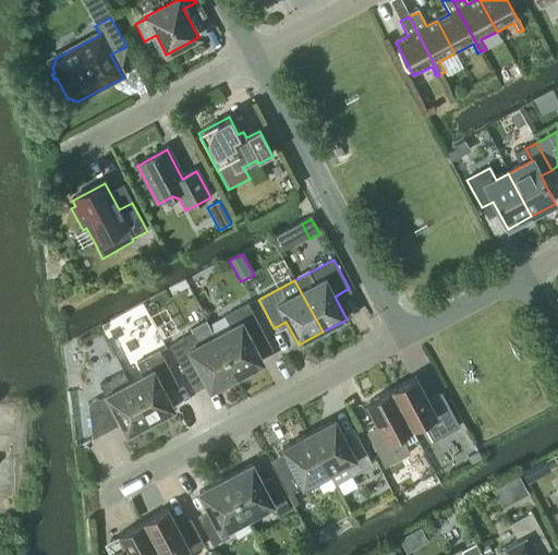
[(231,329),(215,337),(237,377),(263,363),(250,340),(263,334),(247,305),(225,317),(231,329)]
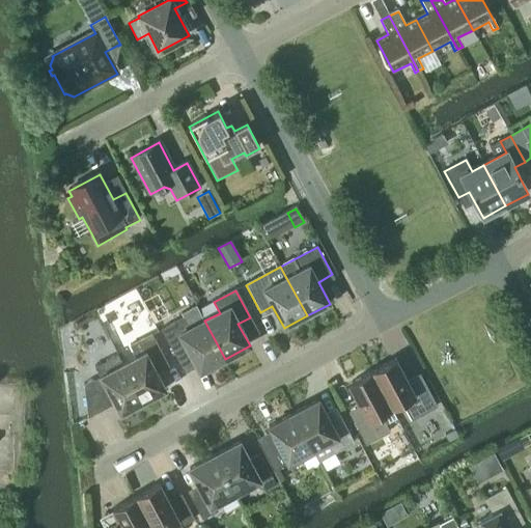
[(200,372),(225,359),(204,321),(189,329),(184,318),(161,330),(176,358),(189,351),(200,372)]
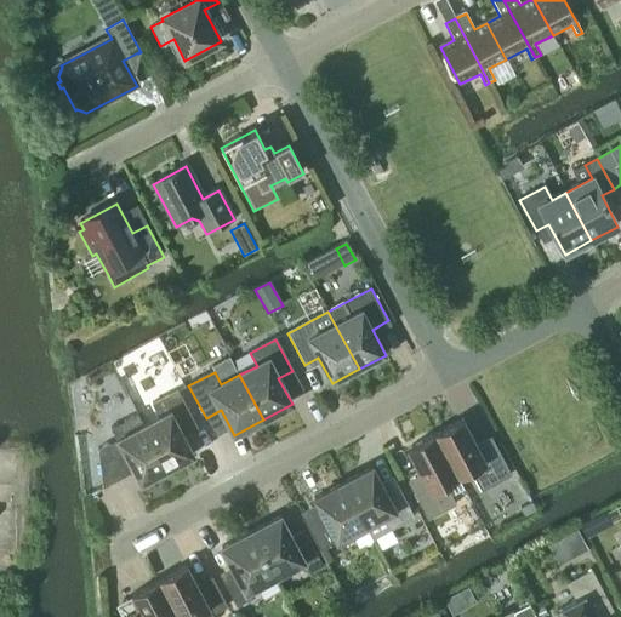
[(159,418),(143,427),(167,470),(194,457),(181,432),(195,423),(177,392),(152,405),(159,418)]
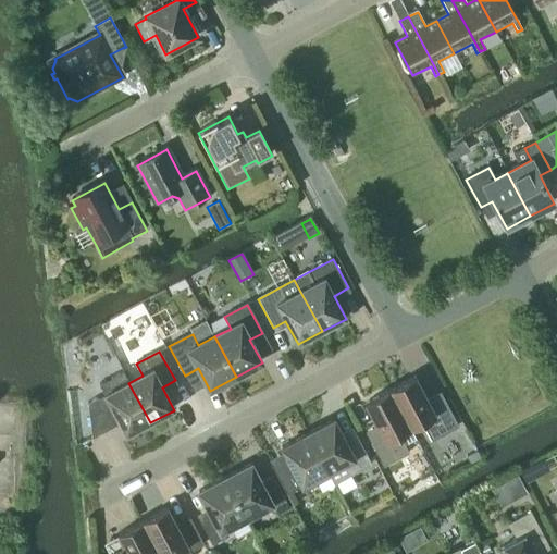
[(97,399),(88,405),(93,440),(113,429),(110,423),(118,419),(126,435),(150,422),(128,383),(124,373),(100,386),(104,395),(106,397),(99,402),(97,399)]
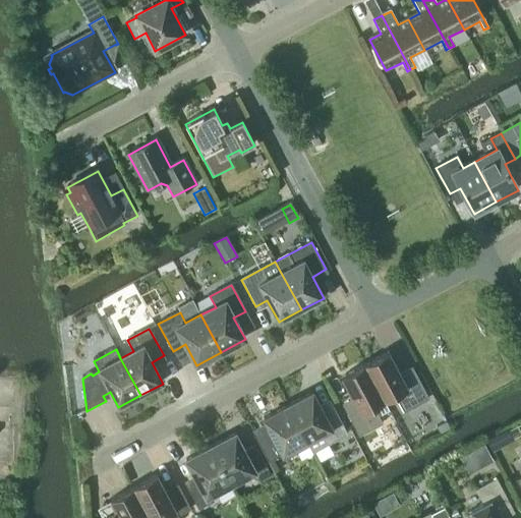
[(388,353),(364,365),(384,402),(395,396),(404,414),(429,400),(416,375),(403,382),(388,353)]
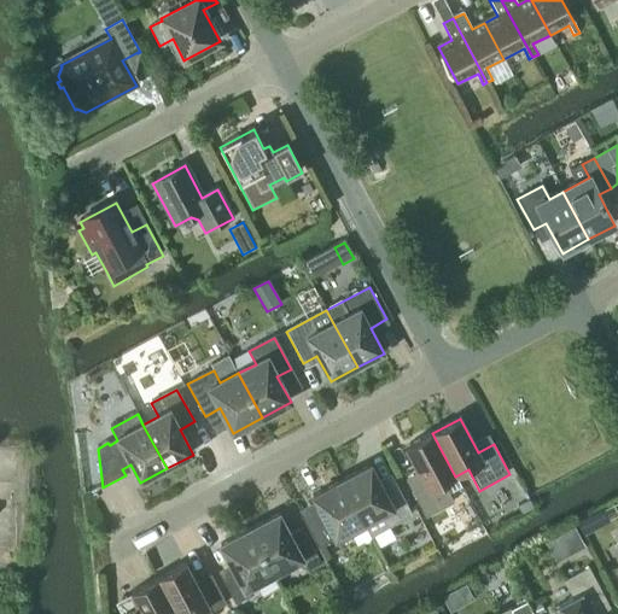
[(450,496),(462,489),(455,477),(432,433),(404,449),(423,481),(410,489),(426,519),(454,503),(450,496)]
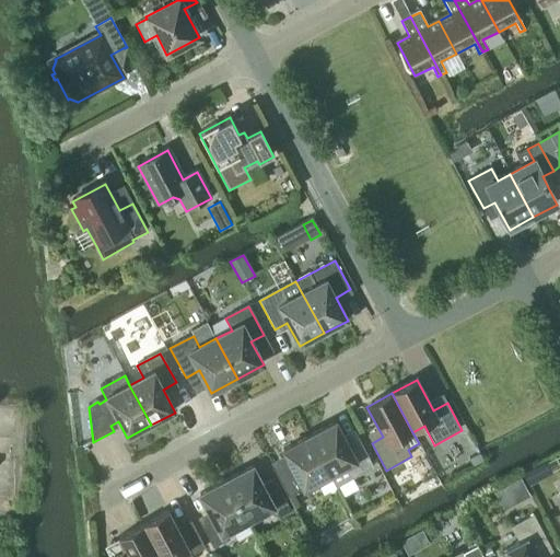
[(335,424),(308,438),(329,476),(330,476),(337,488),(374,468),(360,441),(348,448),(335,424)]
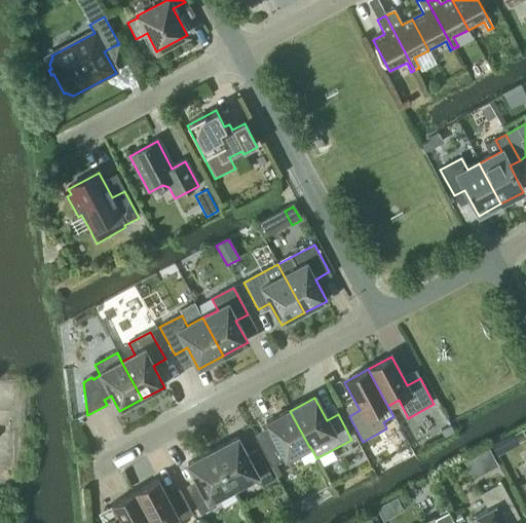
[(271,468),(309,447),(290,411),(266,423),(271,435),(257,442),(271,468)]
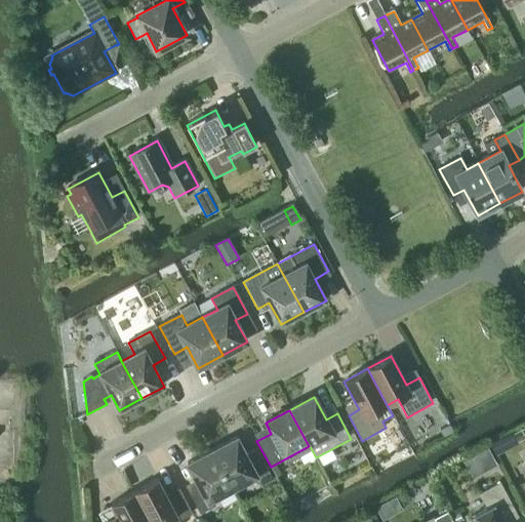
[(449,429),(441,433),(444,439),(452,435),(449,429)]
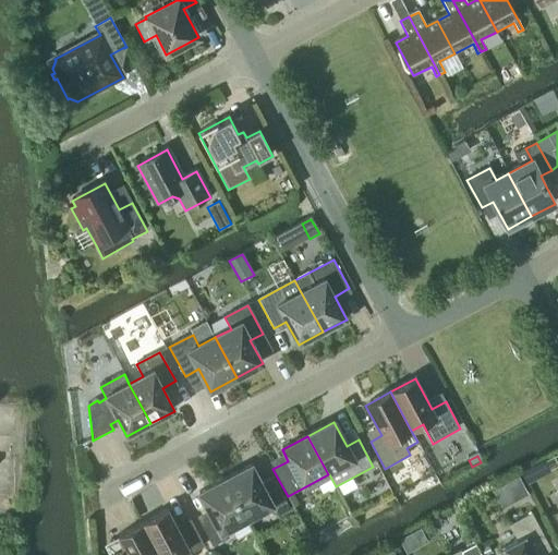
[(252,466),(226,480),(246,520),(273,506),(279,518),(291,511),(275,483),(264,489),(252,466)]
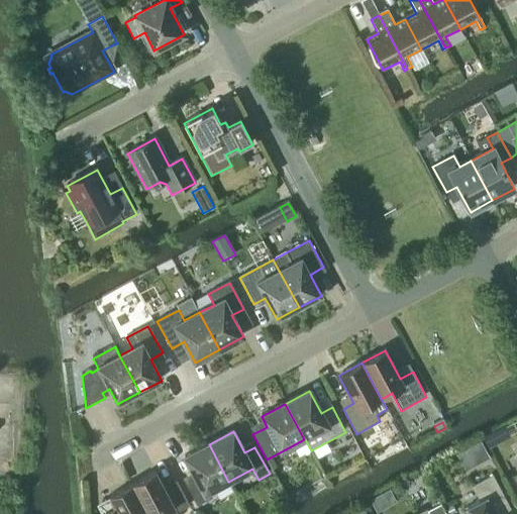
[(496,445),(493,440),(490,434),(483,437),(486,443),(489,448),(496,445)]
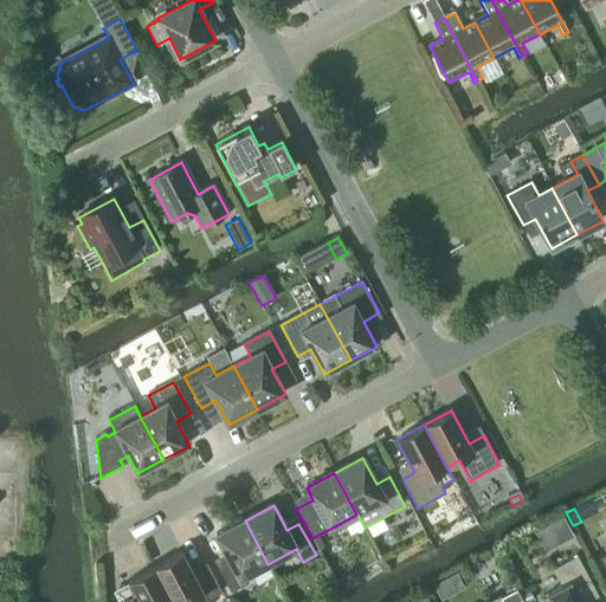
[(573,537),(565,523),(563,518),(552,525),(554,529),(562,544),(573,537)]
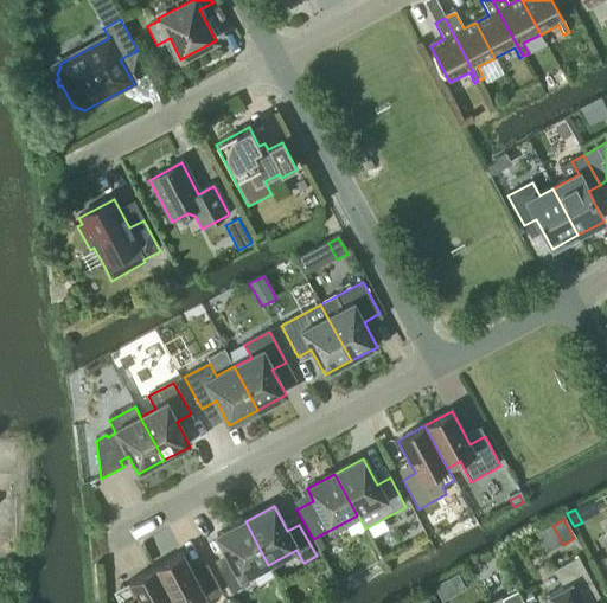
[(217,568),(231,594),(244,588),(241,579),(268,565),(246,521),(217,537),(230,562),(217,568)]
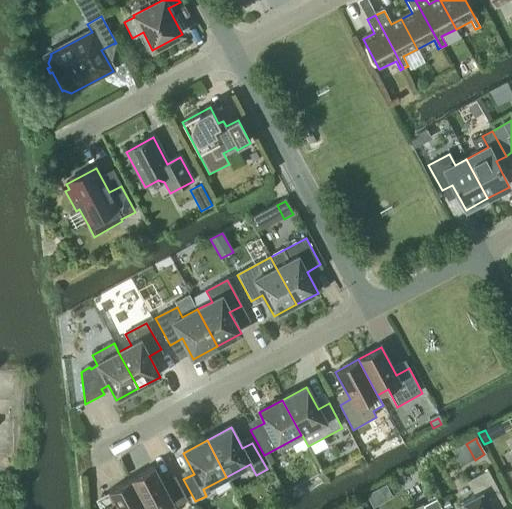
[(154,468),(131,480),(145,508),(178,508),(177,506),(187,501),(174,476),(162,483),(154,468)]
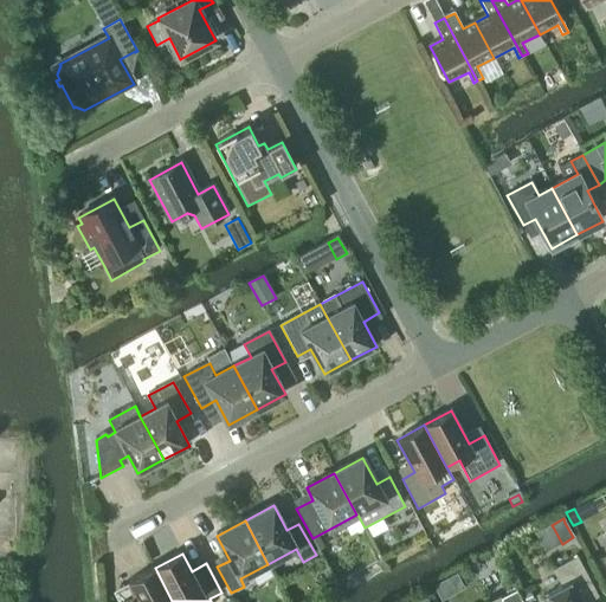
[(562,588),(545,597),(547,601),(582,601),(580,597),(594,590),(598,599),(599,597),(578,557),(553,570),(562,588)]
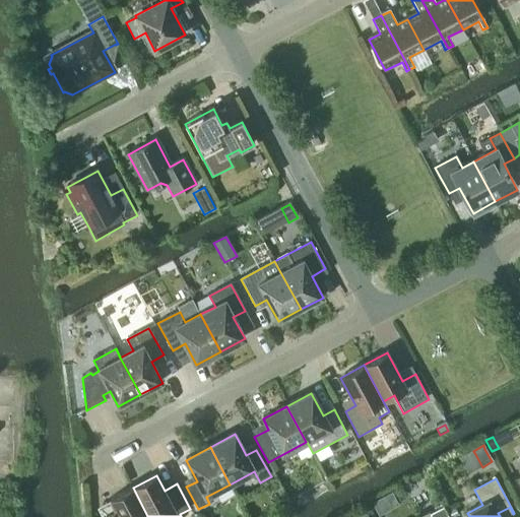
[(147,516),(133,488),(110,501),(115,510),(105,516),(147,516)]
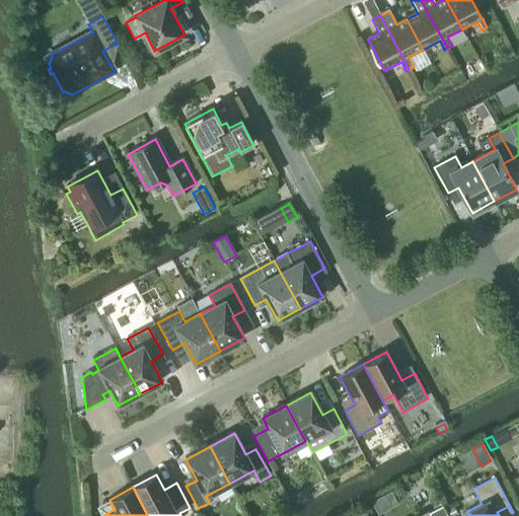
[(380,498),(370,504),(376,515),(386,510),(380,498)]
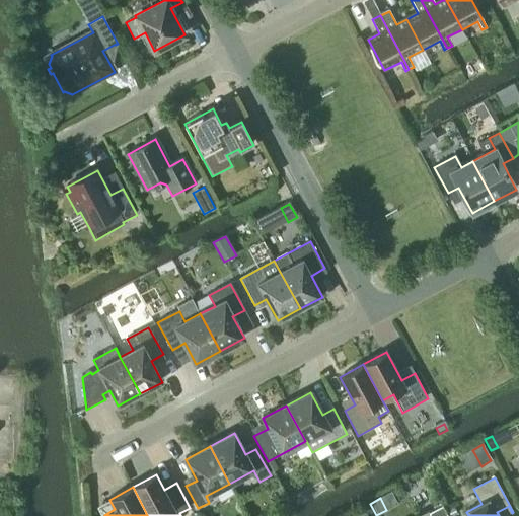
[(447,515),(443,507),(429,514),(430,515),(447,515)]
